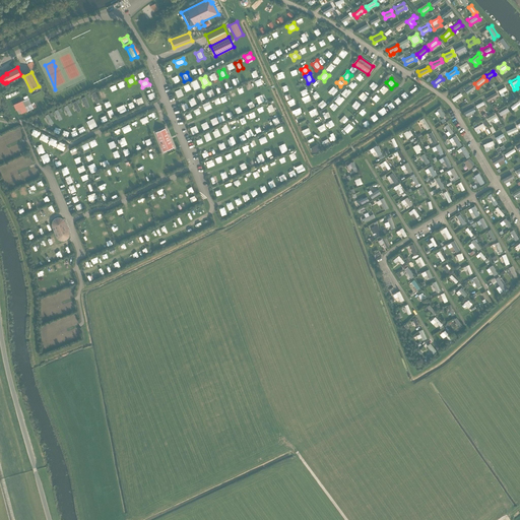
[(312,83),(317,88),(321,83),(316,79),(312,83)]
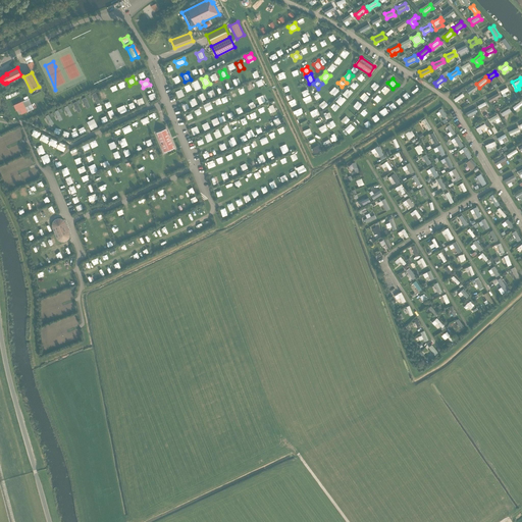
[(359,86),(354,81),(350,85),(354,90),(359,86)]
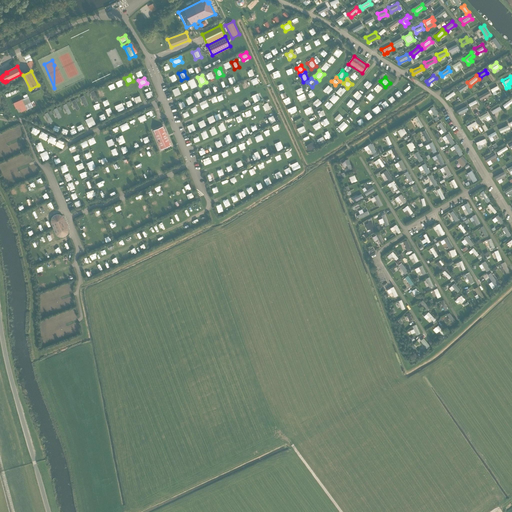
[(369,87),(374,82),(370,79),(365,84),(369,87)]
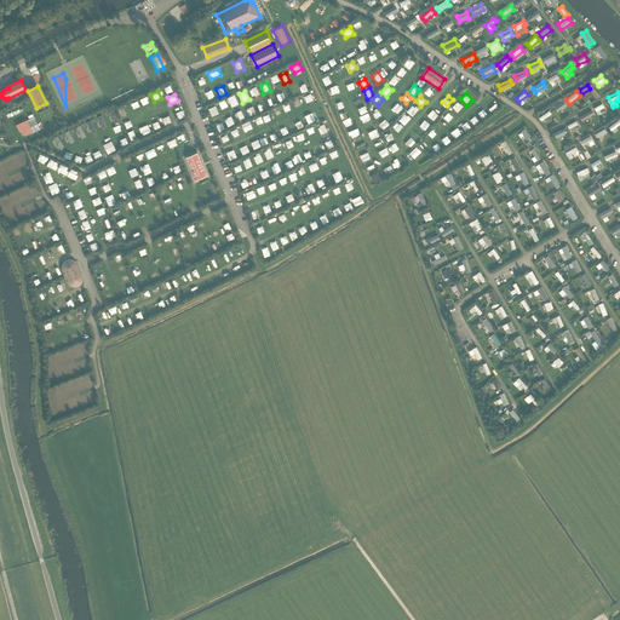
[(458,101),(452,107),(458,113),(464,107),(458,101)]
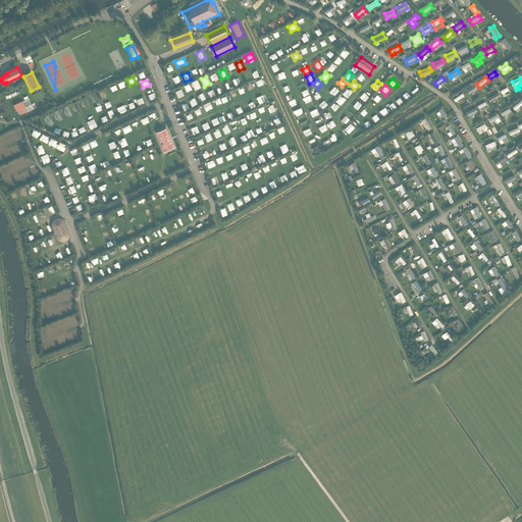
[(334,87),(329,92),(333,96),(340,91),(334,87)]
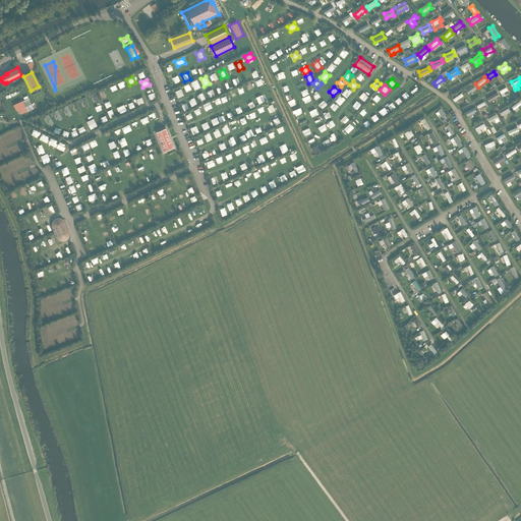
[(346,88),(342,94),(347,98),(352,92),(346,88)]
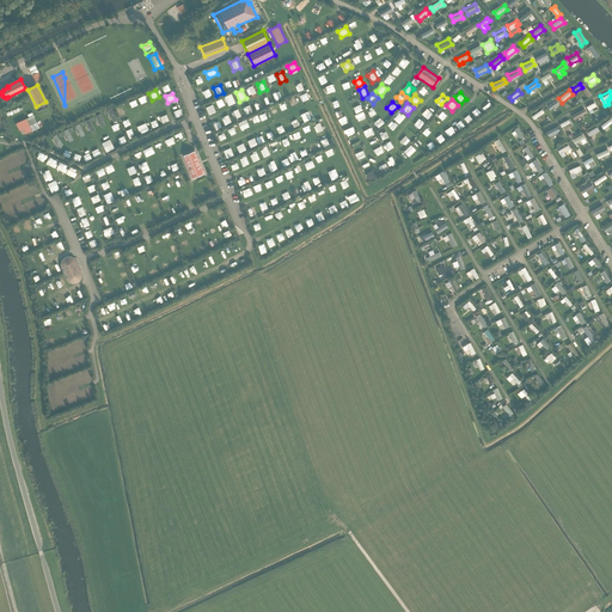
[(359,122),(366,118),(360,105),(353,108),(356,115),(355,115),(359,122)]
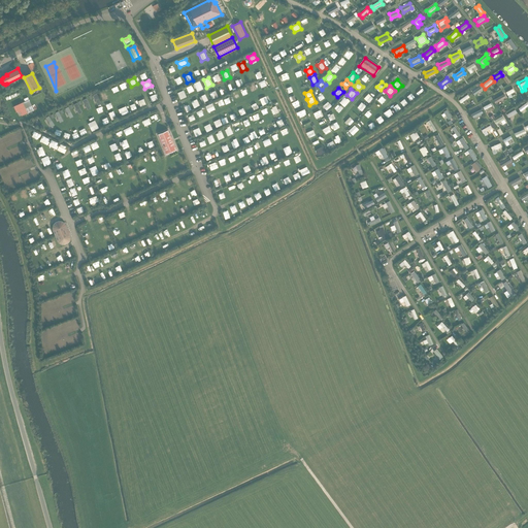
[(97,92),(93,94),(97,104),(101,102),(97,92)]
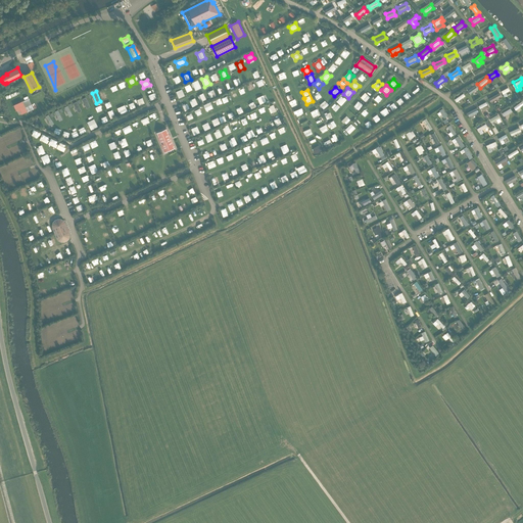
[(365,92),(361,97),(365,101),(370,97),(365,92)]
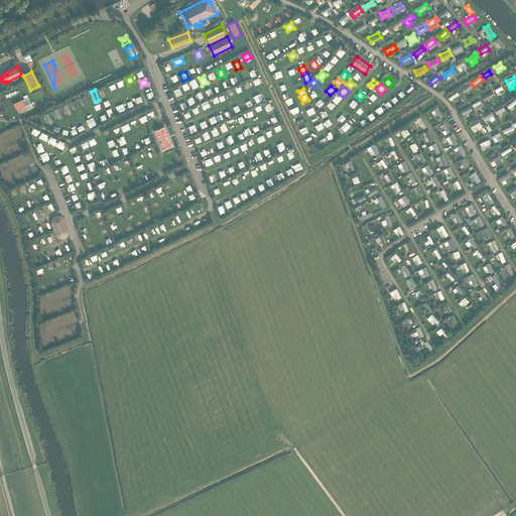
[(201,92),(196,95),(198,101),(204,98),(201,92)]
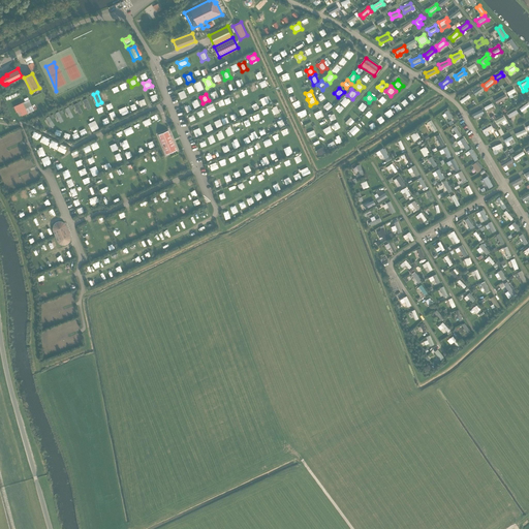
[(461,98),(465,104),(470,100),(466,94),(461,98)]
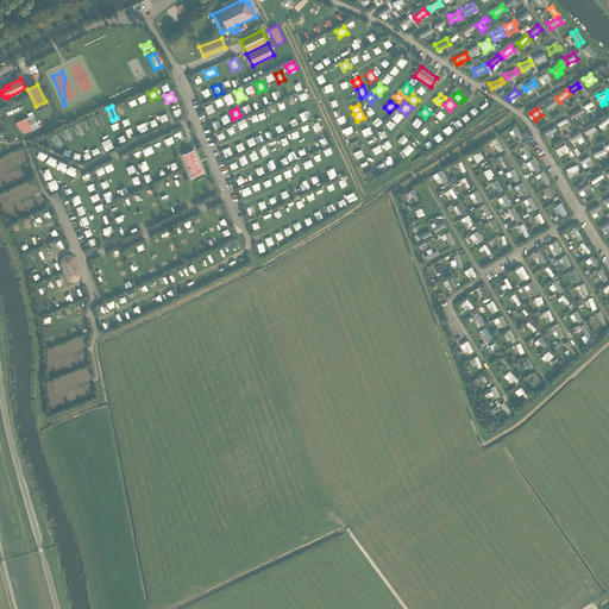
[(572,118),(584,113),(582,108),(570,113),(572,118)]
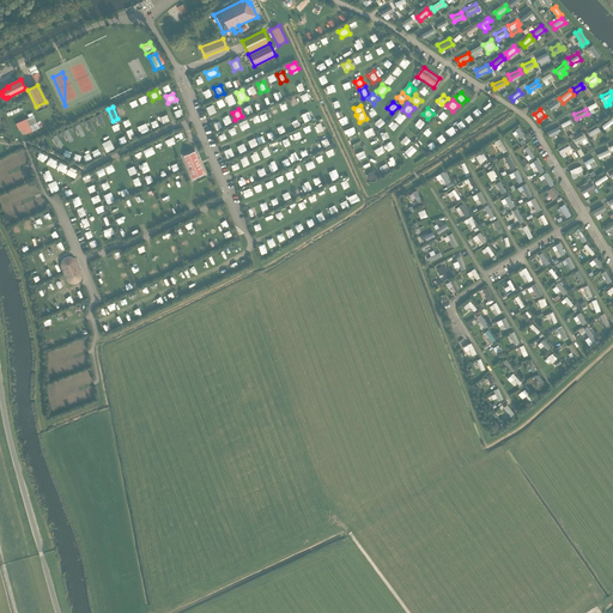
[(400,111),(394,119),(400,125),(406,117),(400,111)]
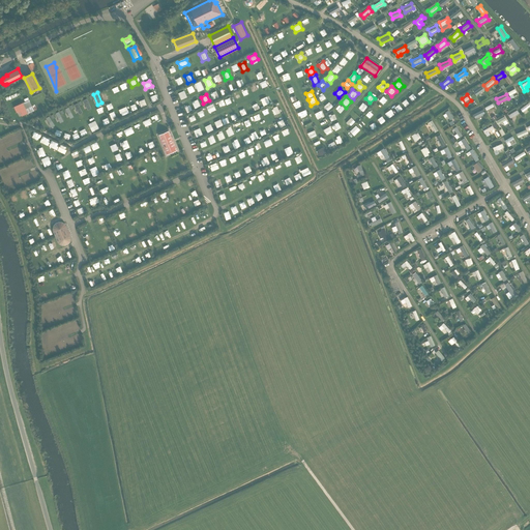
[(198,98),(193,101),(196,108),(201,106),(198,98)]
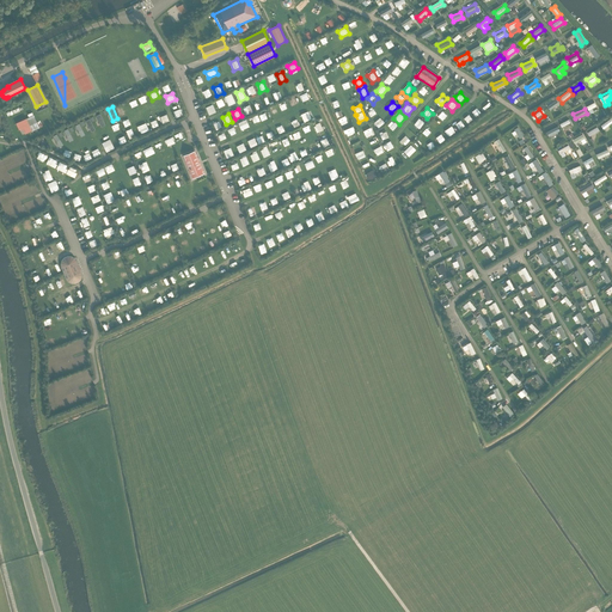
[(34,115),(16,122),(18,129),(22,128),(24,133),(38,128),(34,115)]
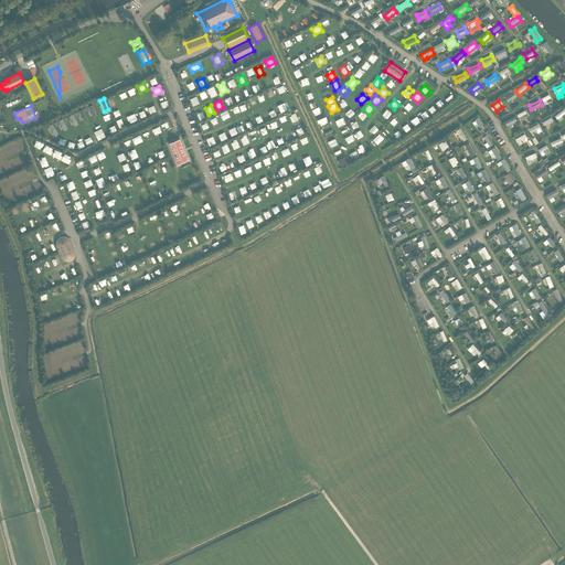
[(564,107),(554,116),(557,119),(564,114),(564,107)]
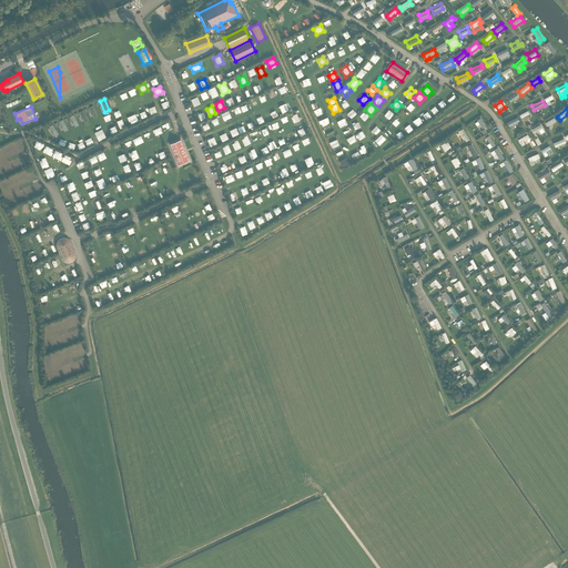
[(353,109),(347,113),(351,118),(356,114),(353,109)]
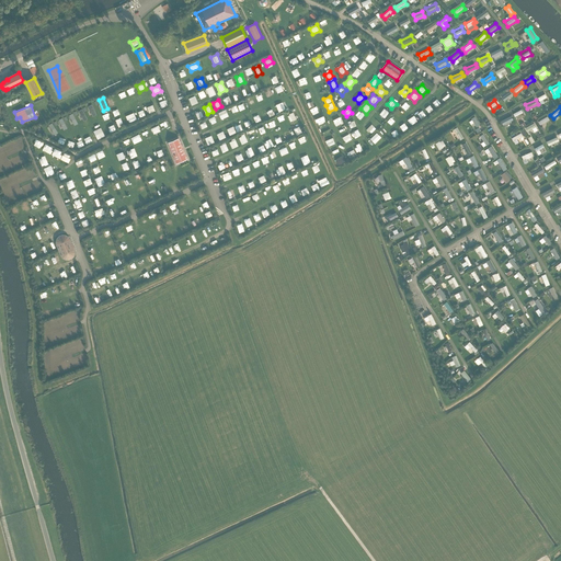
[(83,121),(88,118),(82,109),(78,111),(83,121)]
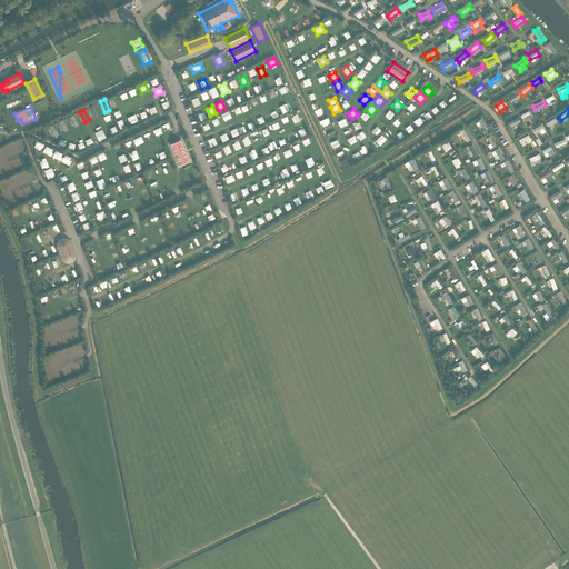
[(221,115),(225,121),(232,118),(229,110),(221,115)]
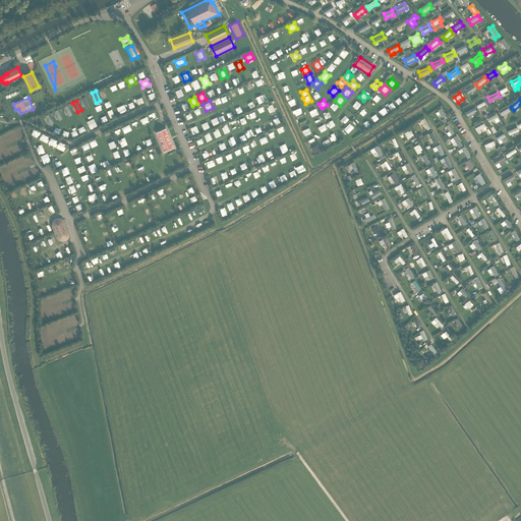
[(357,110),(361,104),(356,101),(352,106),(357,110)]
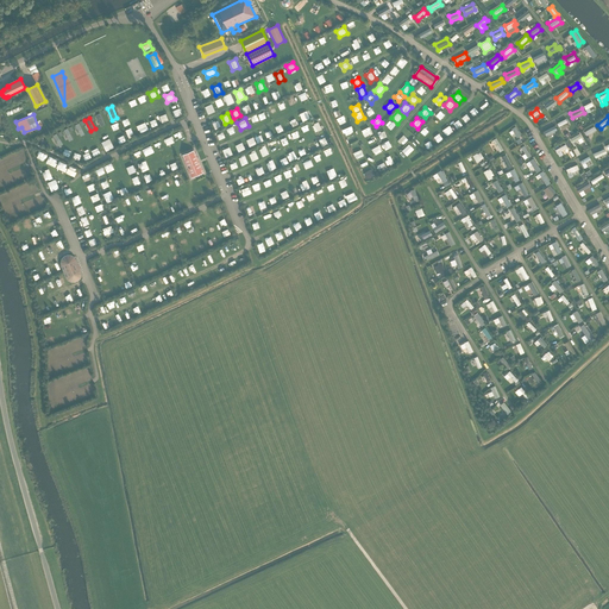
[(565,118),(557,123),(562,131),(570,126),(565,118)]
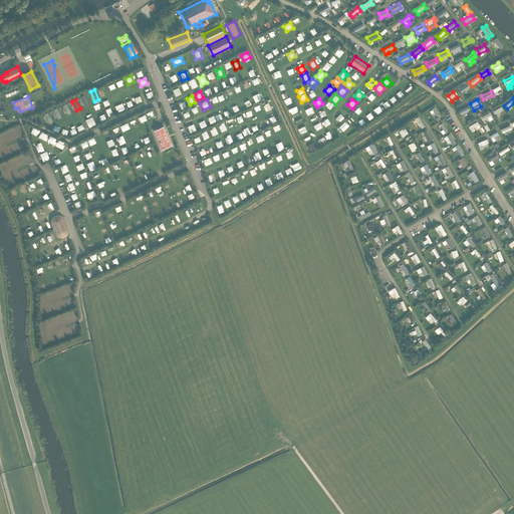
[(459,109),(461,114),(471,110),(469,105),(459,109)]
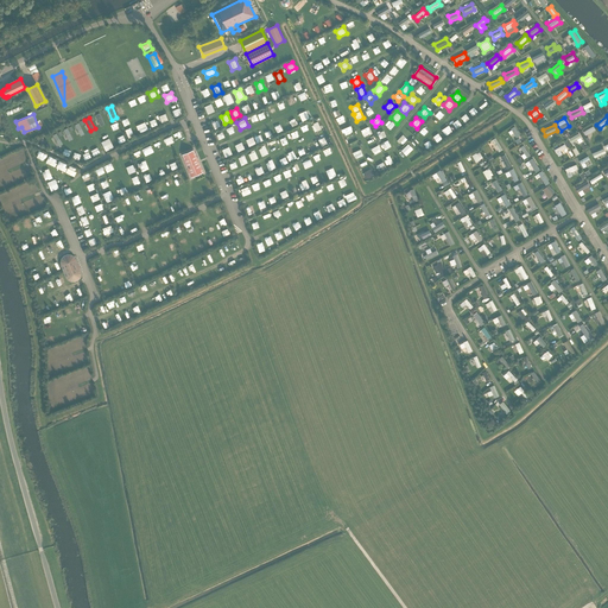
[(587,135),(596,130),(593,125),(583,131),(587,135)]
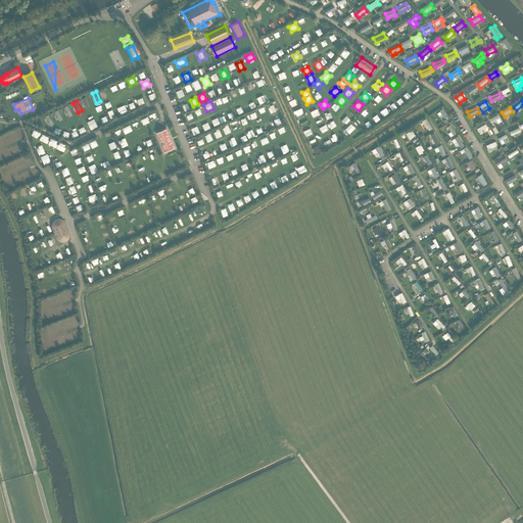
[(294,111),(296,117),(303,115),(301,108),(294,111)]
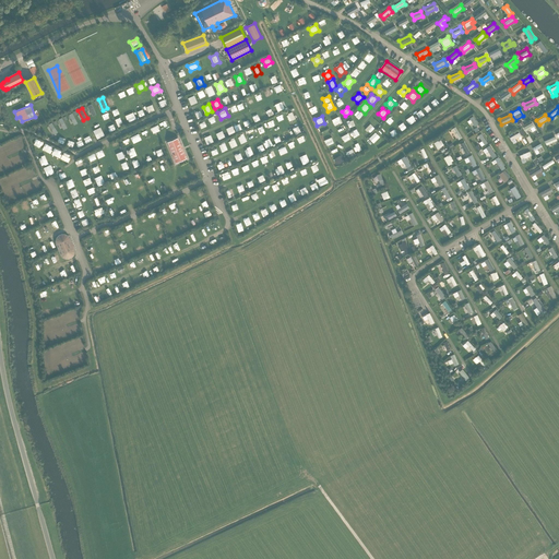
[(474,116),(467,120),(470,123),(472,122),(475,127),(478,125),(474,116)]
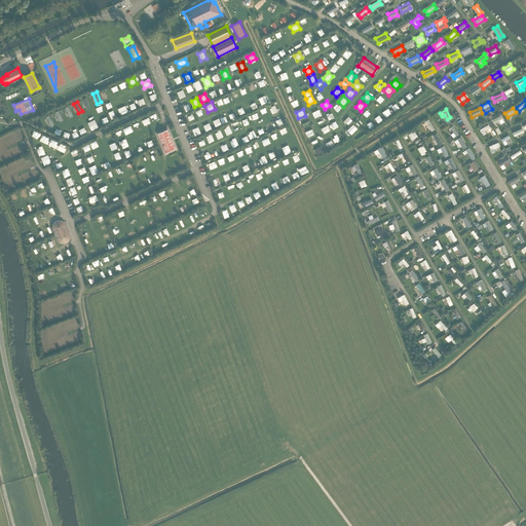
[(49,115),(45,117),(51,126),(55,123),(49,115)]
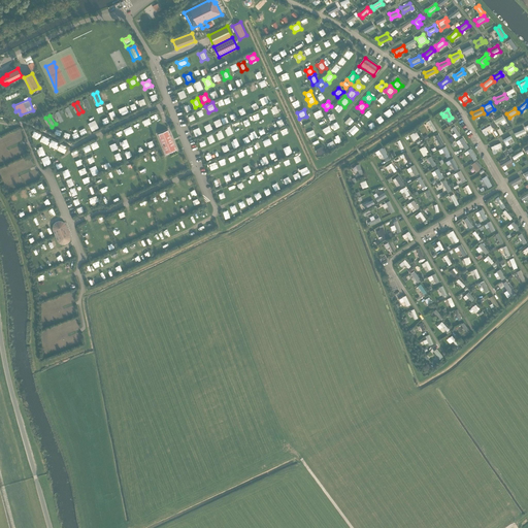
[(380,124),(385,120),(381,116),(376,119),(380,124)]
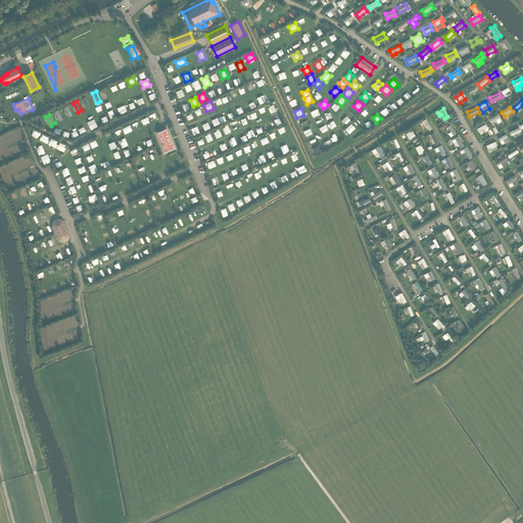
[(346,125),(351,120),(346,115),(341,121),(346,125)]
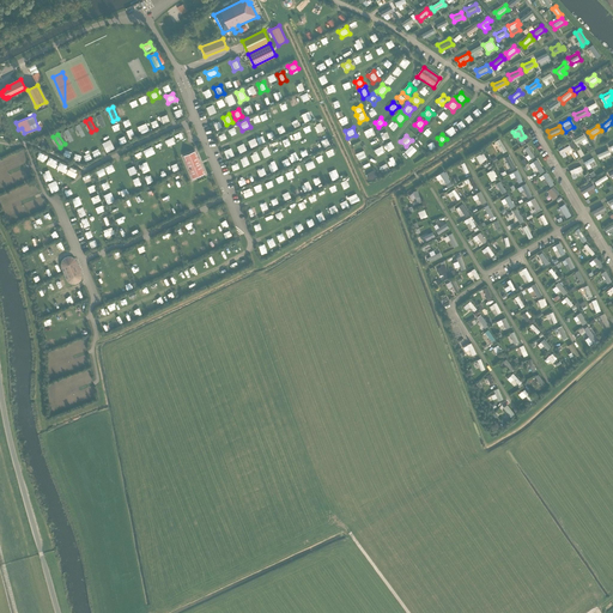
[(168,147),(176,144),(173,137),(165,140),(168,147)]
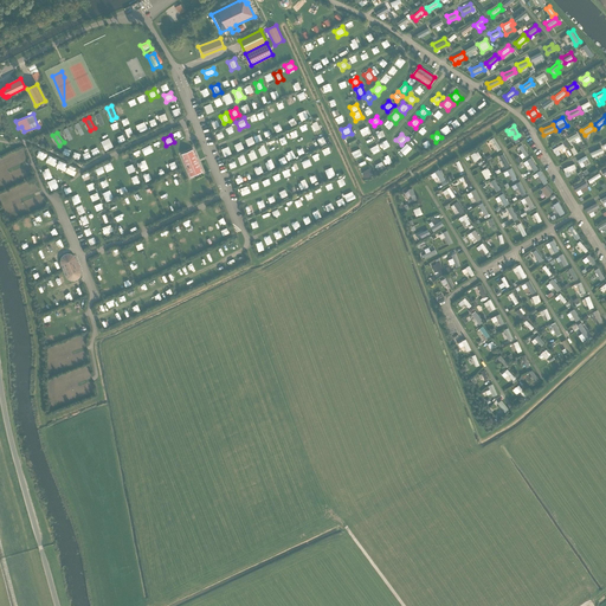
[(245,139),(249,146),(256,142),(252,136),(245,139)]
